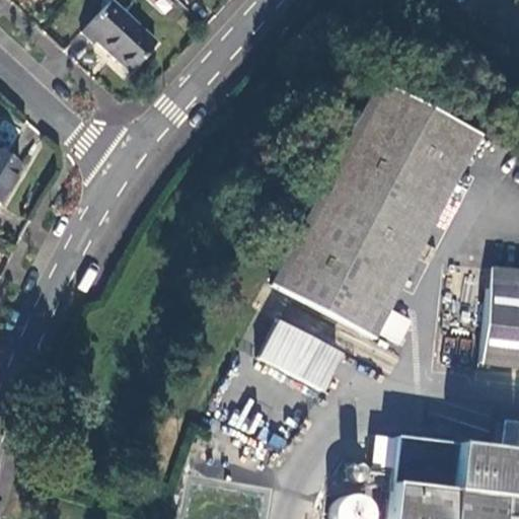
[(79,34),(91,46),(94,43),(128,74),(154,45),(108,3),(79,34)]
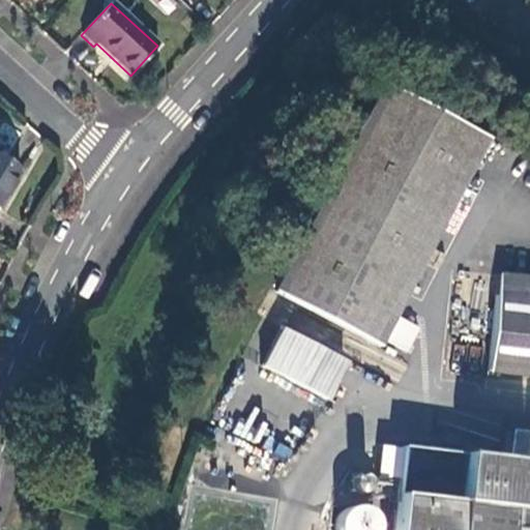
[(381,85),(274,295),(379,347),(484,137),(381,85)]
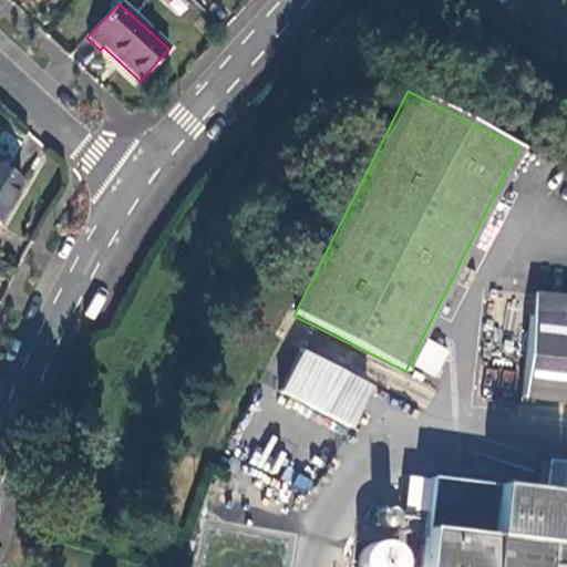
[(0,220),(22,182),(0,168),(0,220)]
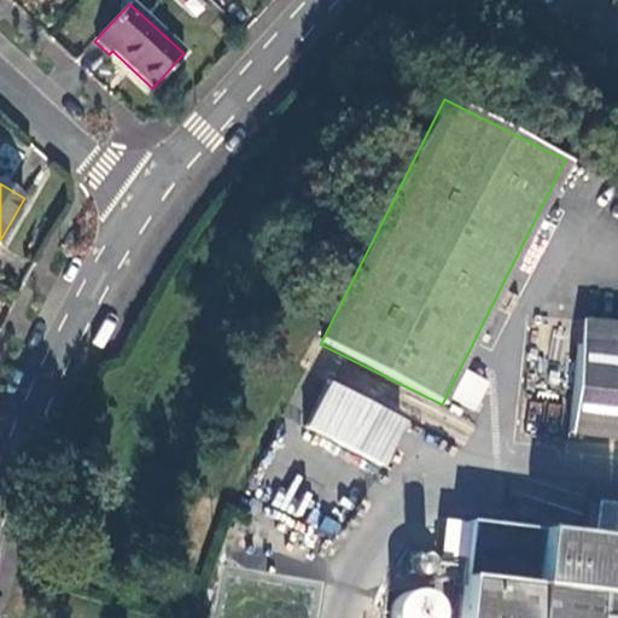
[(617,325),(581,321),(567,435),(617,439),(617,325)]
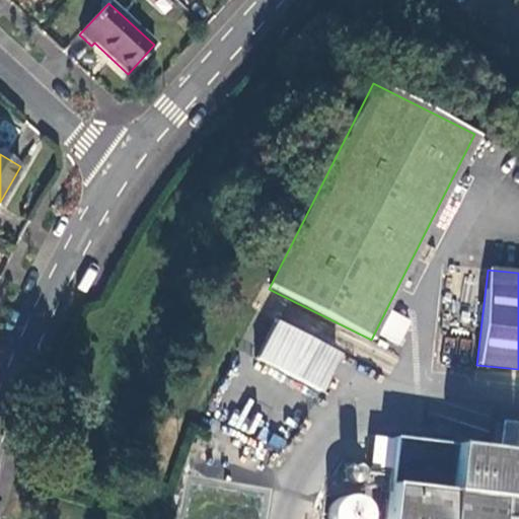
[(256,359),(322,394),(345,353),(279,318),(256,359)]
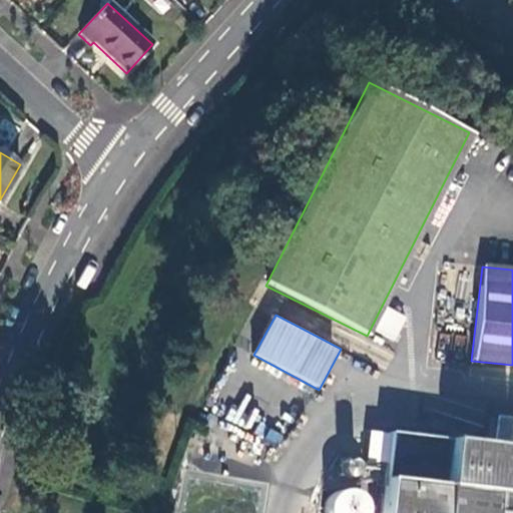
[(438,355),(440,356),(443,356),(445,355),(447,353),(448,351),(449,349),(449,346),(448,344),(446,342),(444,341),(442,341),(439,341),(437,342),(435,344),(434,346),(434,349),(434,351),(436,353),(438,355)]
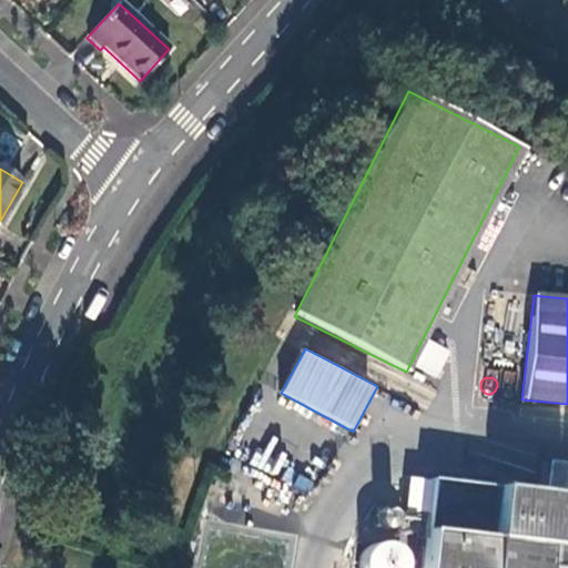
[(504,392),(505,393),(507,395),(510,395),(513,395),(515,394),(517,393),(518,391),(519,388),(519,385),(518,383),(516,382),(515,379),(511,379),(509,379),(507,381),(505,382),(504,384),(503,386),(503,388),(504,392)]
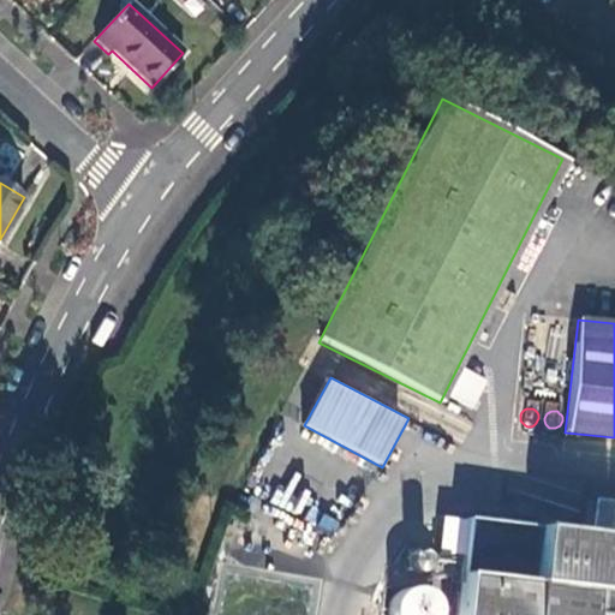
[(447,536),(449,537),(453,537),(455,536),(458,535),(459,532),(460,529),(460,526),(459,524),(458,521),(455,520),(452,519),(449,519),(447,520),(445,523),(443,525),(442,529),(443,531),(445,533),(447,536)]
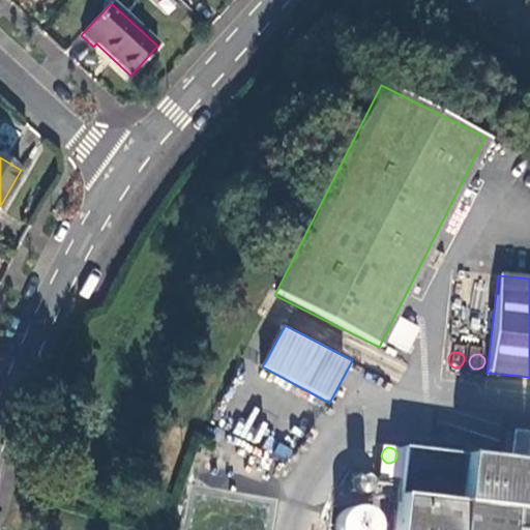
[(529,529),(529,510),(520,509),(526,462),(402,447),(391,529),(529,529)]
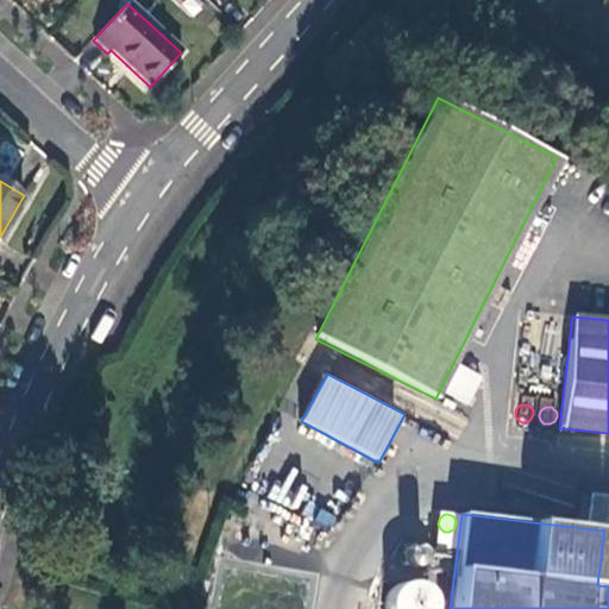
[(420,545),(422,546),(426,547),(428,547),(432,546),(434,545),(435,542),(437,539),(437,537),(437,533),(434,531),(432,528),(429,527),(426,527),(424,527),(421,529),(419,531),(418,534),(416,537),(416,540),(418,542),(420,545)]
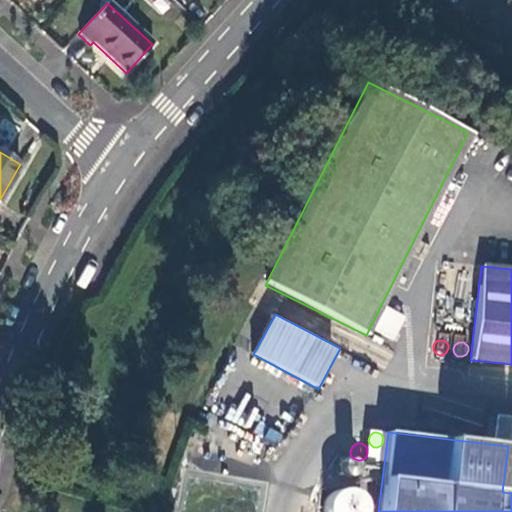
[(339,470),(341,471),(344,472),(346,472),(349,471),(351,470),(352,467),(353,465),(353,463),(352,460),(351,458),(349,457),(346,456),(344,456),(341,457),(339,458),(338,460),(337,463),(337,465),(338,467),(339,470)]
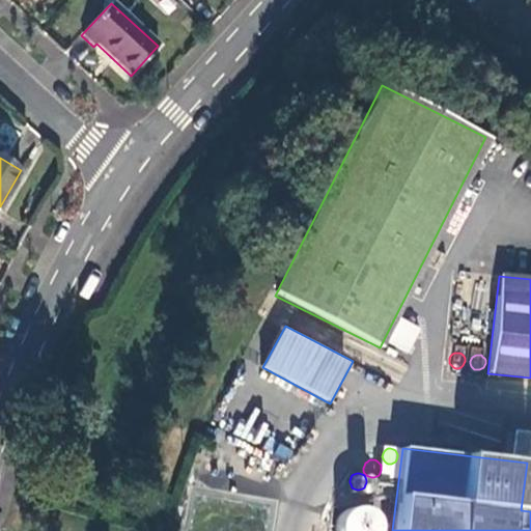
[(171,504),(166,522),(175,526),(182,508),(171,504)]
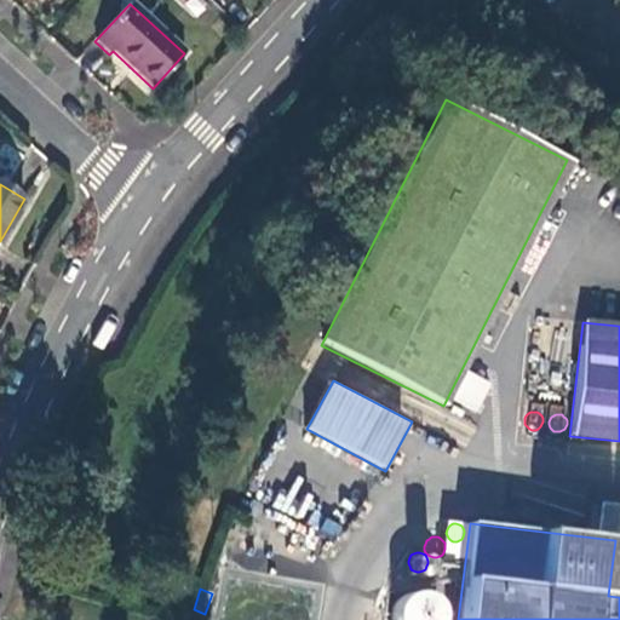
[(437,619),(438,619),(438,615),(437,613),(437,610),(436,607),(432,601),(428,597),(419,593),(412,593),(409,593),(402,596),(399,598),(396,602),(394,604),(391,612),(391,616),(390,619),(437,619)]
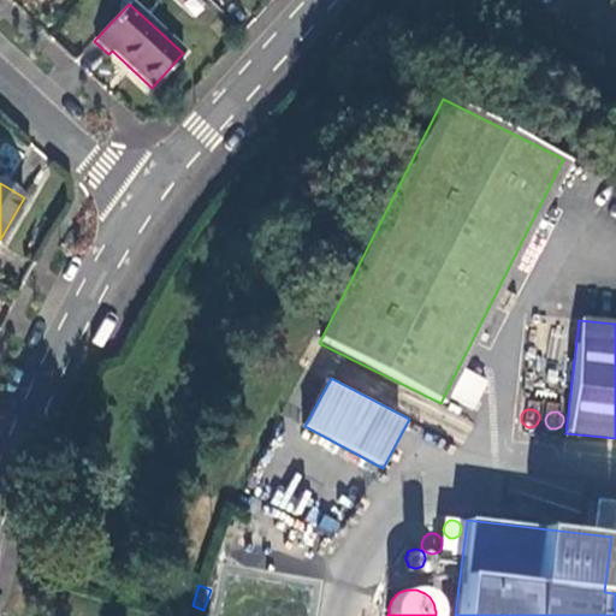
All buildings are outlined.
